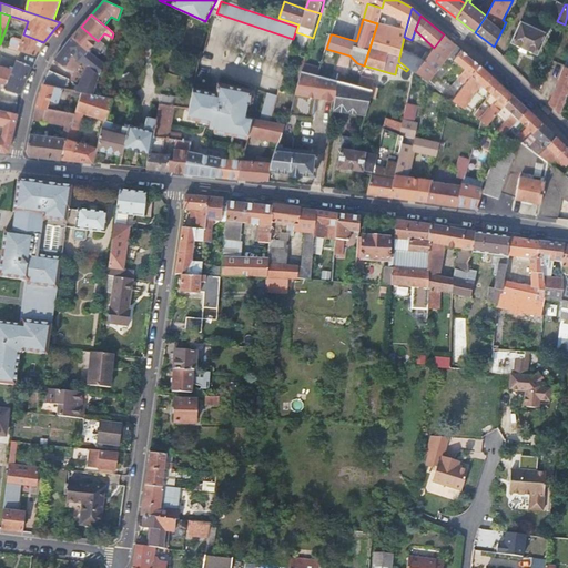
[(520,20),(511,41),(537,53),(546,32),(520,20)]
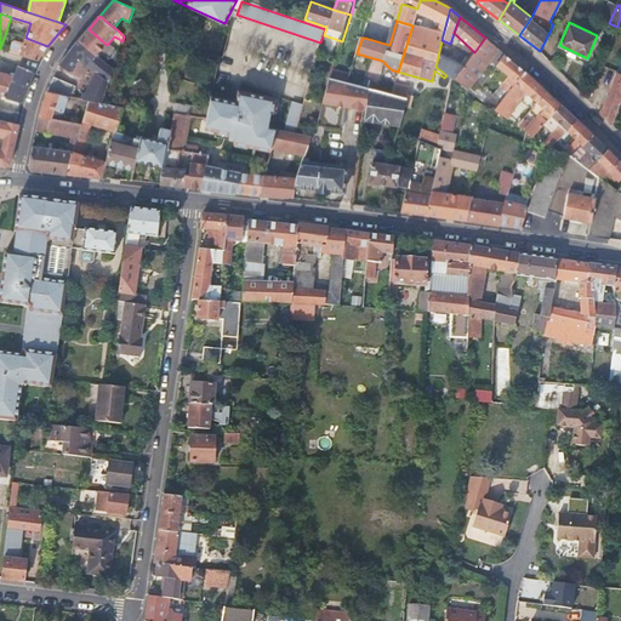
[(124,36),(127,27),(119,24),(117,29),(124,36)]
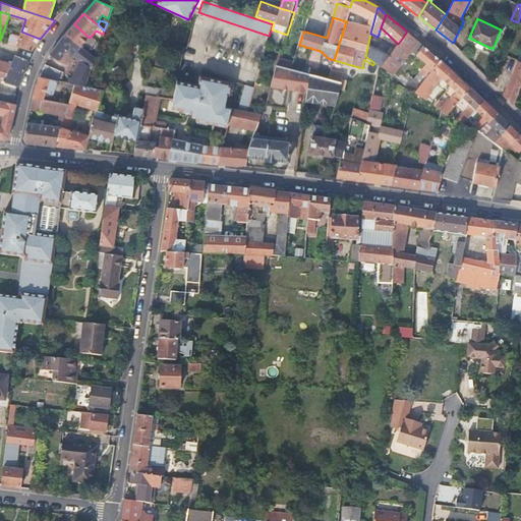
[(90,38),(74,24),(66,35),(81,48),(90,38)]
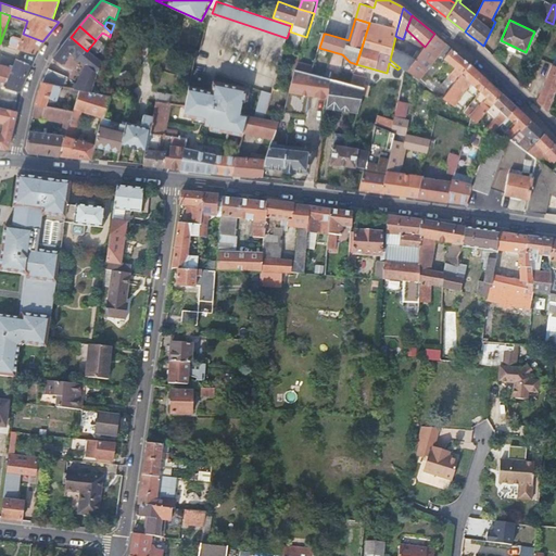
[(14,48),(35,53),(38,48),(42,41),(23,34),(22,38),(20,42),(16,41),(14,48)]
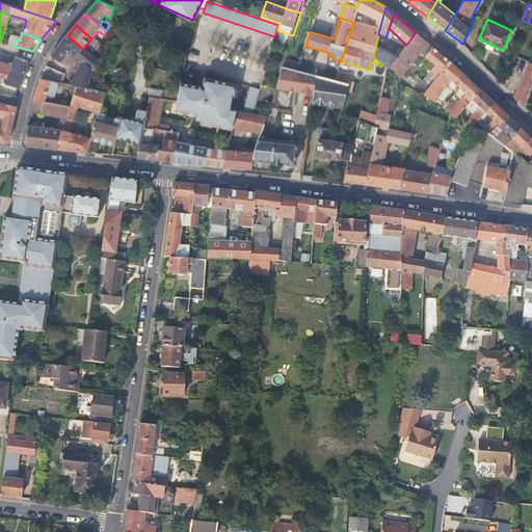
[(389,69),(397,75),(401,77),(408,69),(417,57),(428,43),(416,32),(406,45),(396,59),(389,69)]
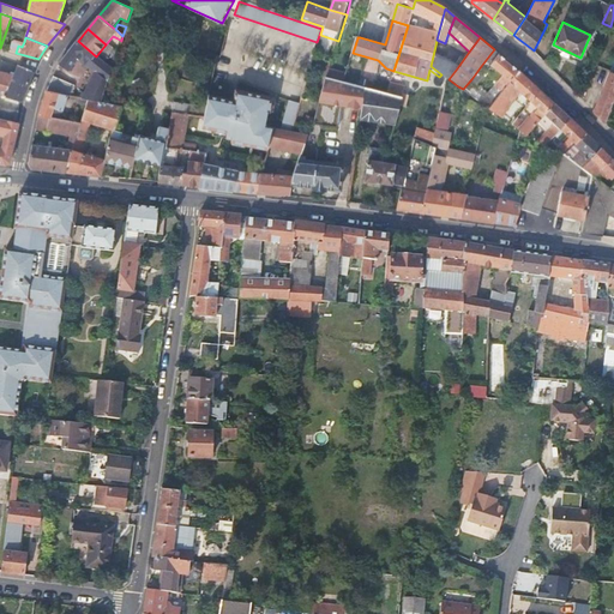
[(96,56),(78,41),(64,59),(59,65),(68,71),(77,58),(95,71),(84,98),(90,100),(101,102),(112,70),(96,56)]
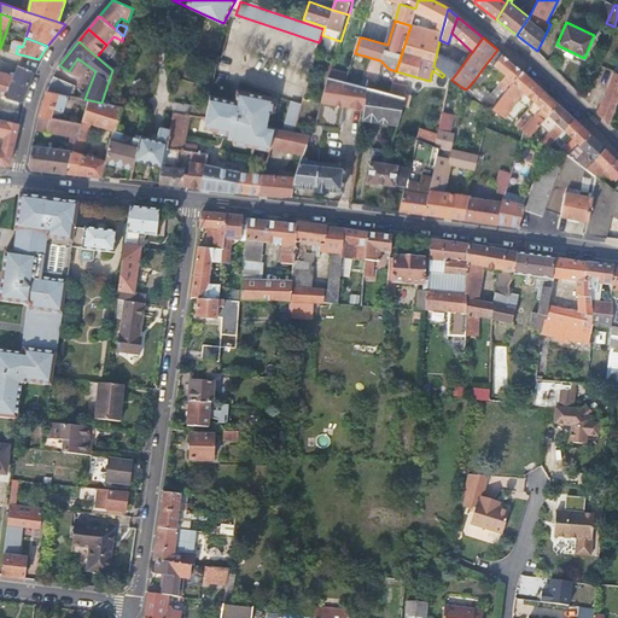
[(433,66),(444,75),(450,79),(452,80),(460,69),(453,63),(455,58),(438,46),(433,66)]
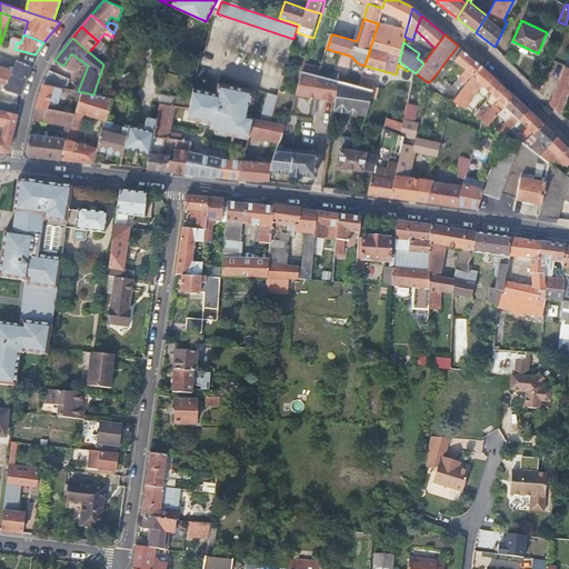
[(451,65),(462,50),(458,46),(446,61),(451,65)]
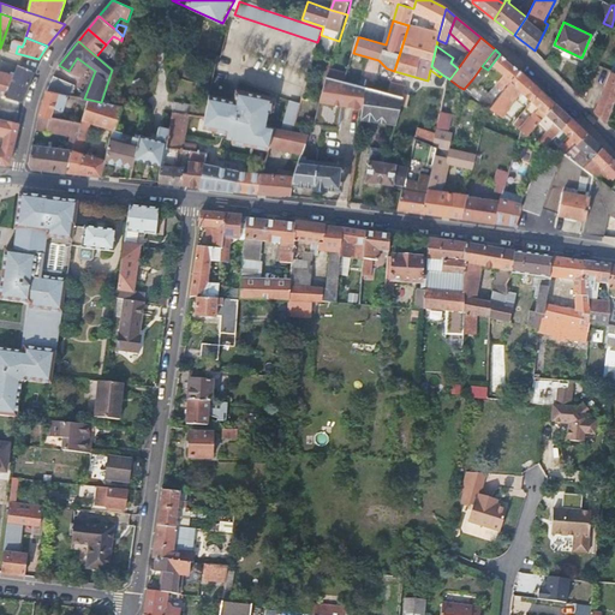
[(472,79),(464,89),(487,107),(489,108),(519,70),(500,54),(488,70),(500,81),(489,93),(472,79)]
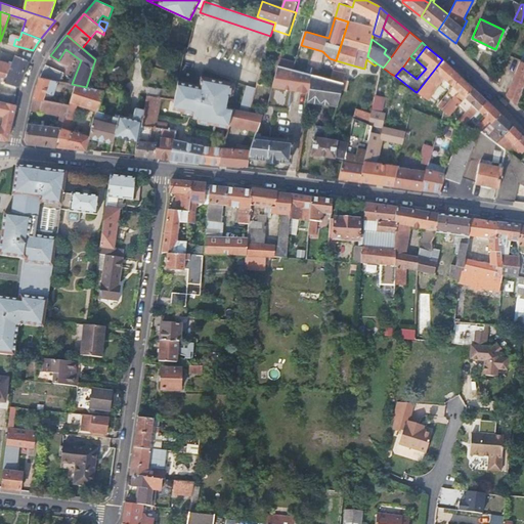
[(0,81),(18,86),(29,60),(15,56),(12,63),(0,60),(0,81)]
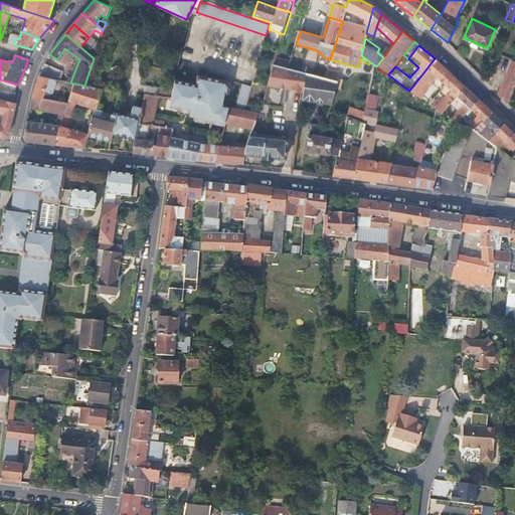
[(445,84),(453,75),(435,58),(409,91),(419,98),(433,81),(437,76),(445,84)]
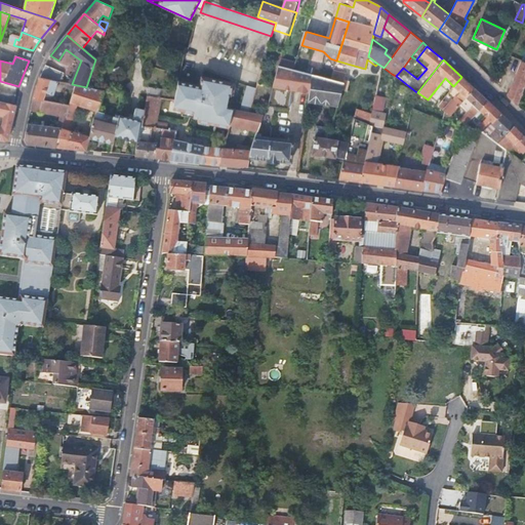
[(522,63),(510,96),(518,105),(524,86),(524,84),(524,63),(522,63)]
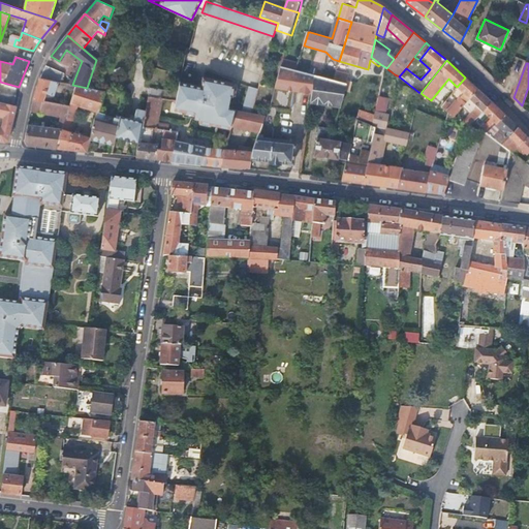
[(63,72),(47,66),(40,79),(59,83),(63,72)]
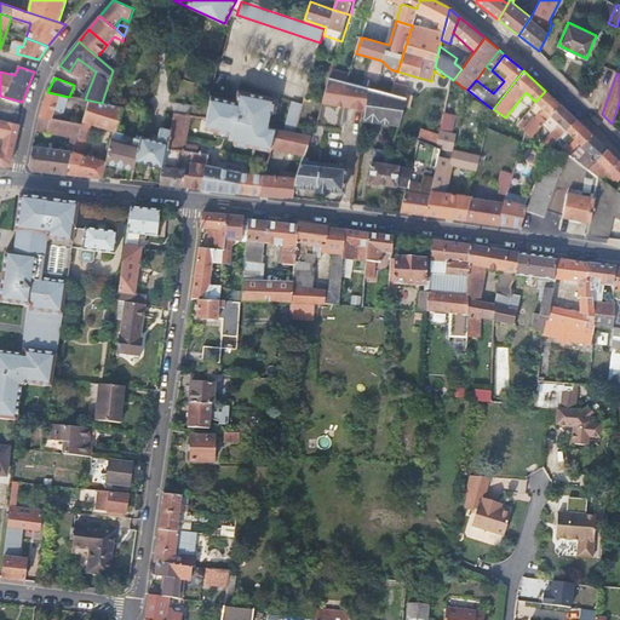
[(348,84),(331,79),(323,103),(351,107),(366,109),(369,89),(348,84)]
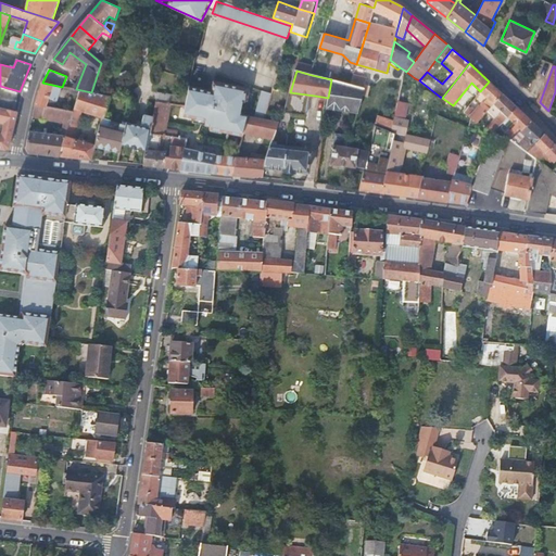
[(394,117),(405,119),(415,78),(406,72),(405,71),(394,117)]
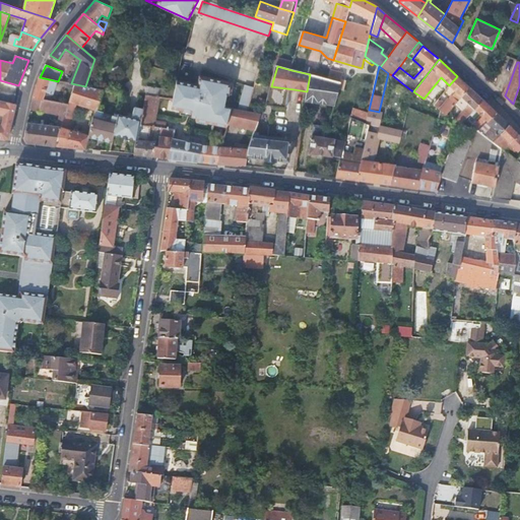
[(329,75),(341,78),(343,71),(330,68),(329,75)]
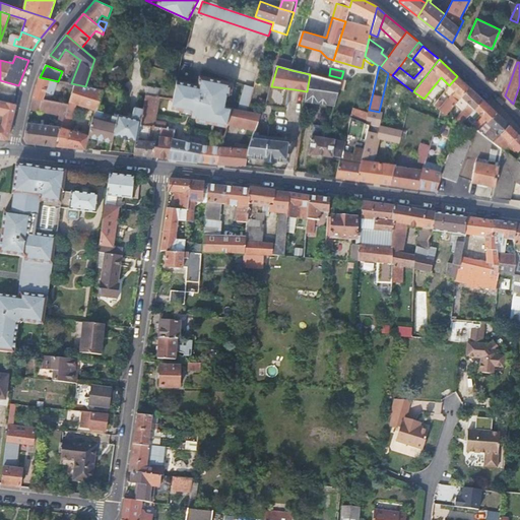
[(327,79),(310,74),(307,91),(306,101),(334,105),(340,82),(327,79)]
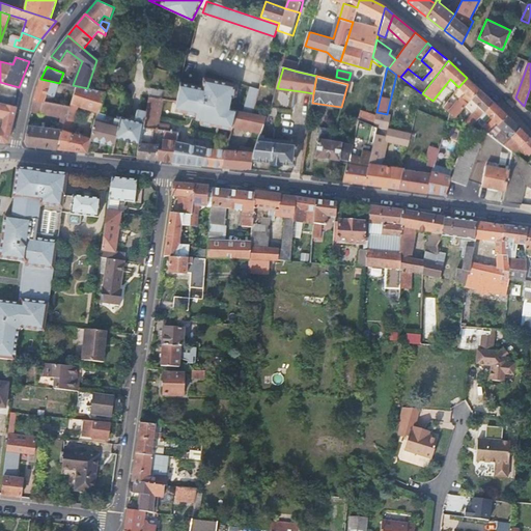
[(449,112),(454,116),(471,99),(480,89),(467,78),(458,87),(466,93),(453,107),(449,112)]
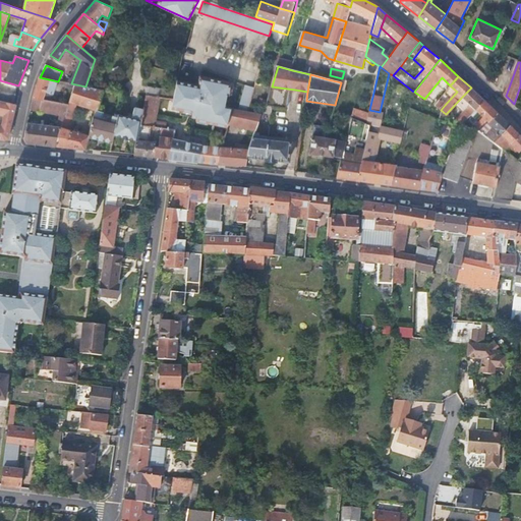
[(58,81),(40,77),(33,98),(43,100),(52,102),(58,81)]
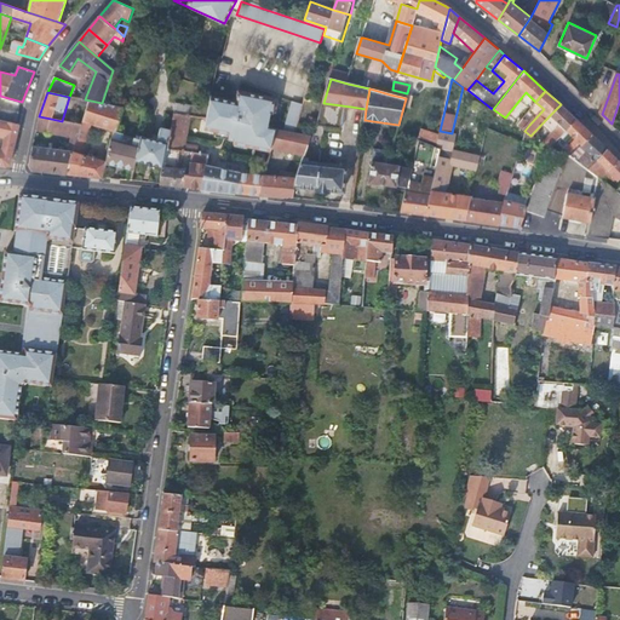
[(210,104),(206,119),(205,128),(229,133),(228,138),(234,139),(234,143),(270,150),(271,148),(275,130),(268,128),(270,114),(273,114),(275,99),(237,92),(235,103),(211,98),(210,104)]
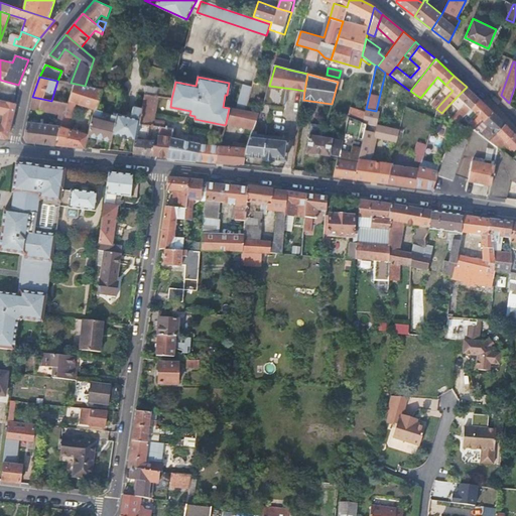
[(437,77),(433,82),(442,89),(445,85),(437,77)]
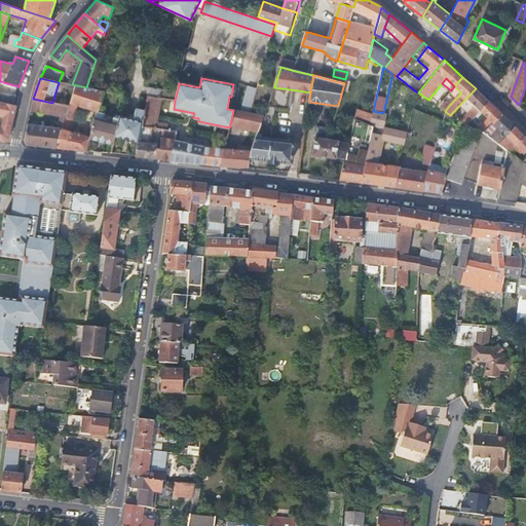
[(86,87),(77,85),(70,106),(77,107),(98,111),(100,112),(100,111),(106,91),(86,87)]
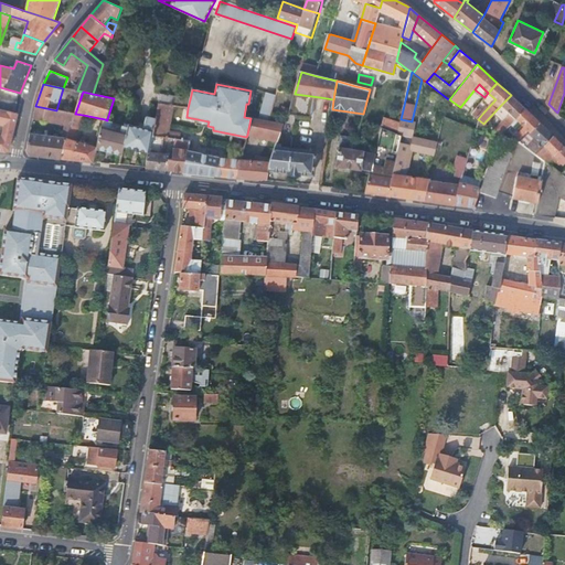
[(266,93),(258,119),(268,121),(276,95),(266,93)]
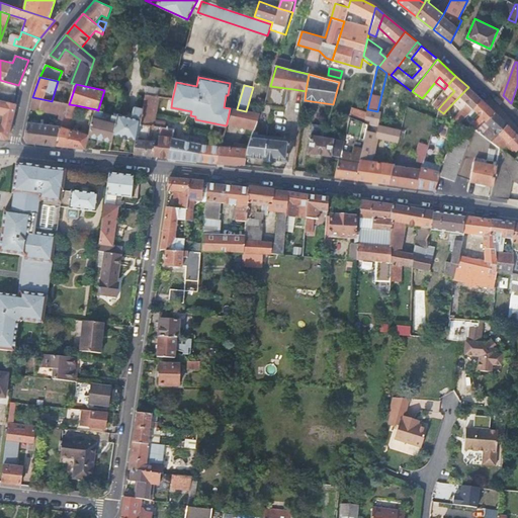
[(160,97),(163,97),(164,89),(146,86),(145,95),(160,97)]
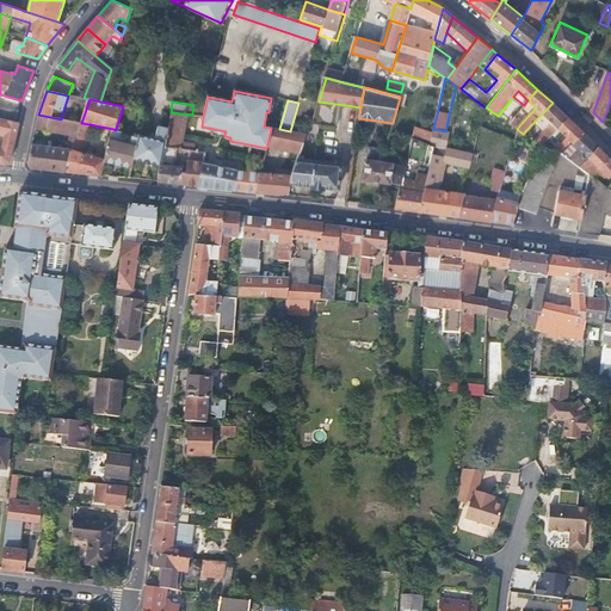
[(319,102),(312,125),(320,128),(343,130),(346,105),(319,102)]
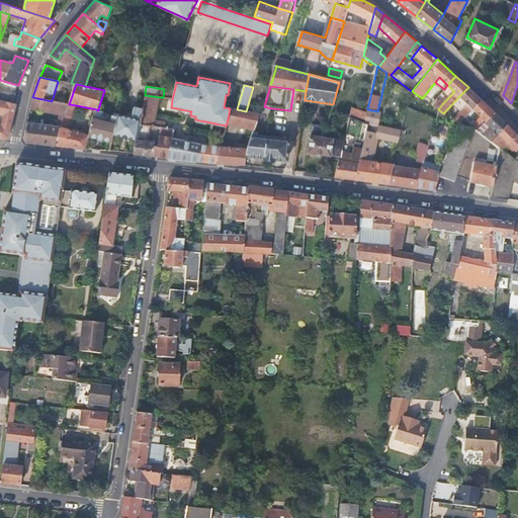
[(465,116),(472,109),(482,100),(468,87),(459,96),(466,103),(460,111),(465,116)]
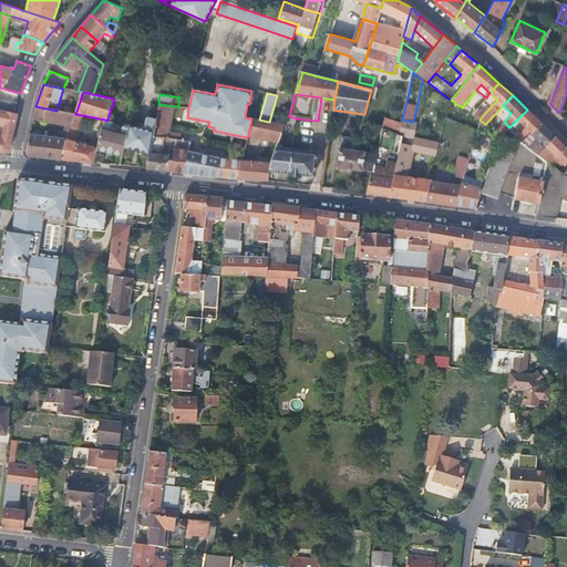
[(127,124),(132,102),(114,99),(107,120),(127,124)]
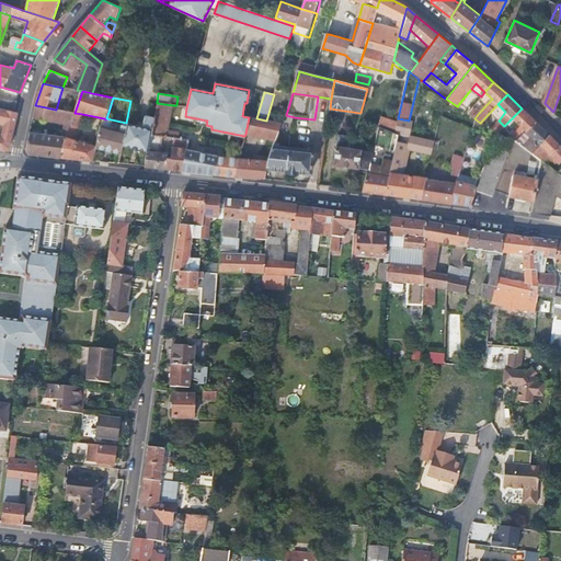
[(0,100),(0,107),(14,112),(16,103),(0,100)]
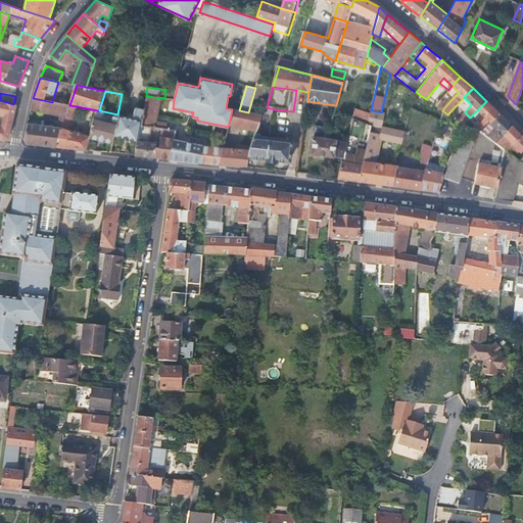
[(164,129),(168,130),(169,124),(157,122),(161,98),(146,96),(145,98),(143,110),(140,126),(162,129),(164,129)]
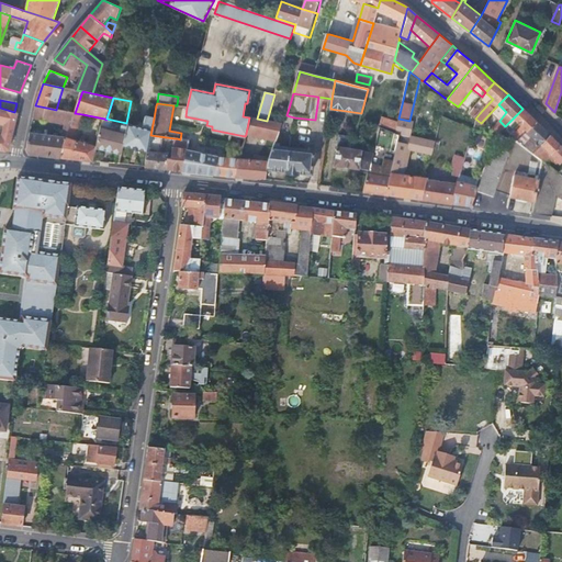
[(46,108),(35,105),(33,119),(43,121),(46,108)]
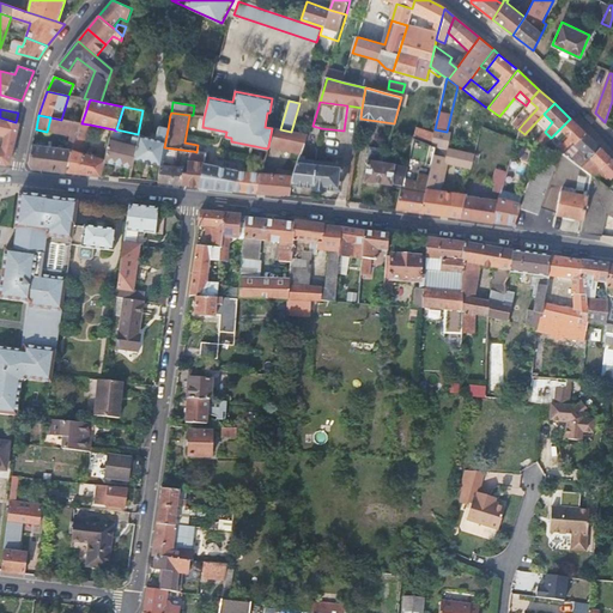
[(0,163),(6,164),(11,162),(19,123),(16,122),(0,117),(0,134),(5,135),(2,147),(0,146),(0,163)]
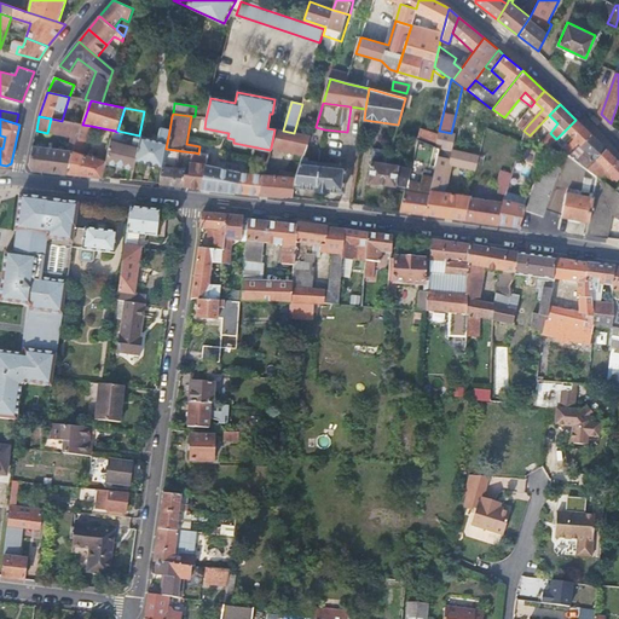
[(82,125),(62,121),(51,119),(47,133),(73,138),(79,139),(80,136),(82,125)]
